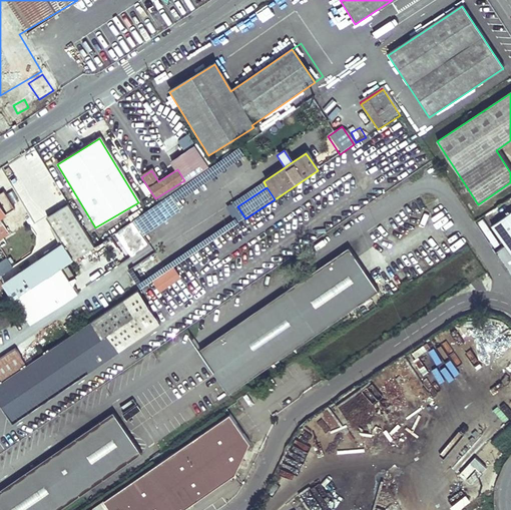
[(0,240),(8,235),(0,222),(0,218),(14,210),(3,193),(0,194),(0,240)]
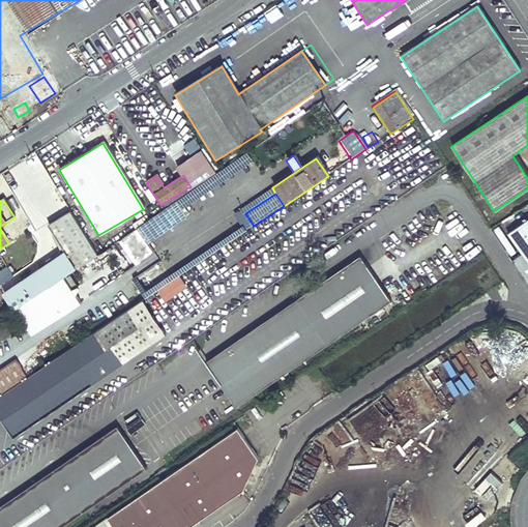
[(175,204),(148,222),(157,236),(184,218),(175,204)]
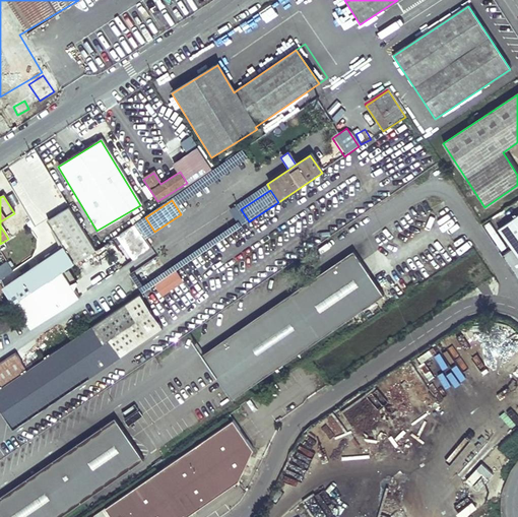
[(68,207),(46,222),(61,247),(43,258),(45,260),(3,288),(12,303),(55,274),(56,275),(72,264),(74,266),(79,262),(93,253),(94,252),(68,207)]
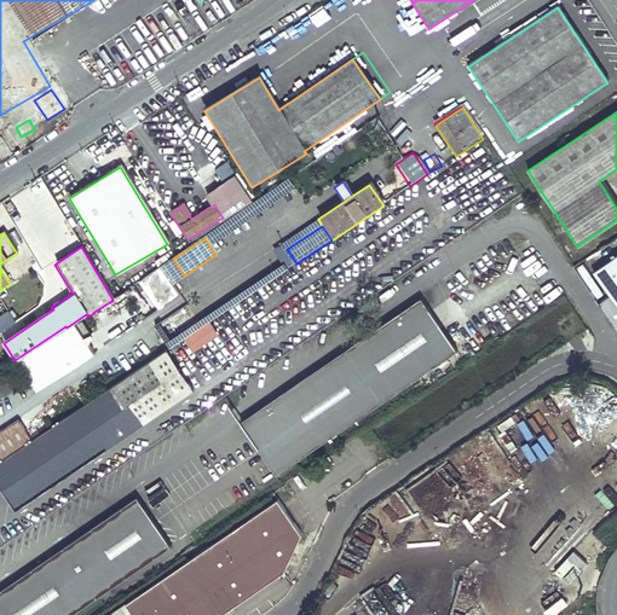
[(616,313),(606,321),(616,337),(616,256),(592,274),(616,312),(616,313)]
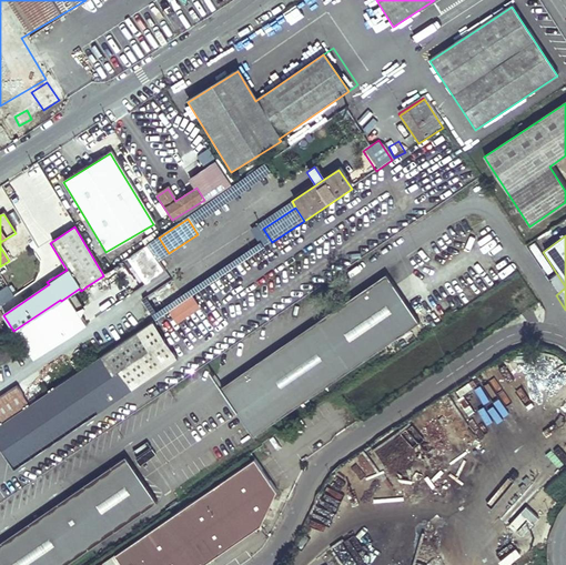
[(159,238),(145,248),(155,262),(169,253),(159,238)]
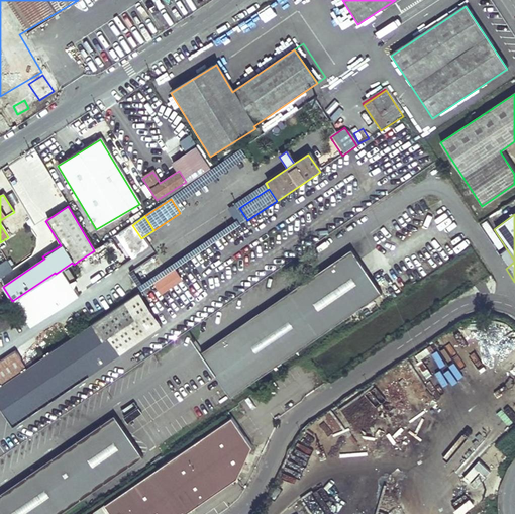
[(141,238),(132,225),(119,233),(135,257),(148,247),(141,238)]
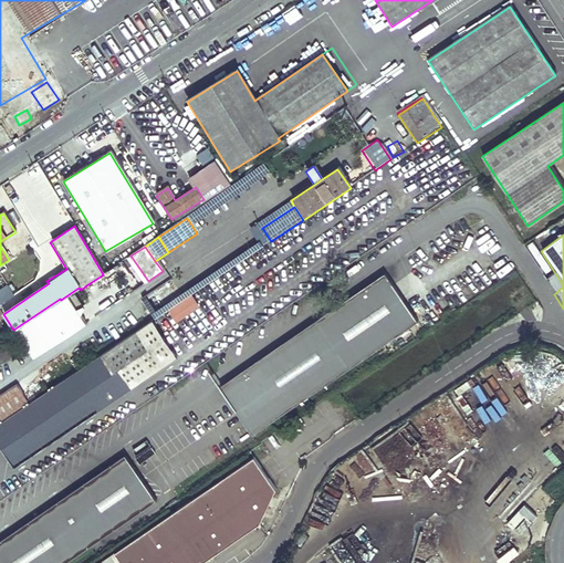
[(219,387),(252,436),(417,323),(385,274),(219,387)]
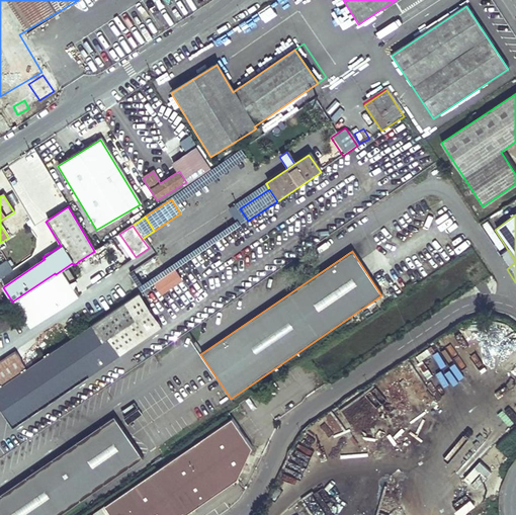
[(93,252),(79,261),(87,274),(93,270),(92,267),(100,262),(93,252)]
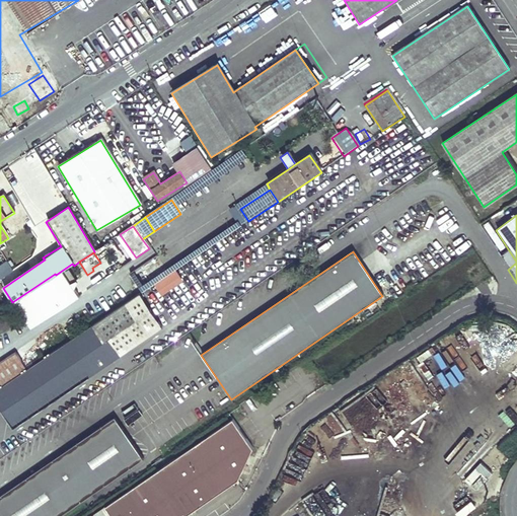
[(6,264),(0,267),(0,280),(11,273),(6,264)]
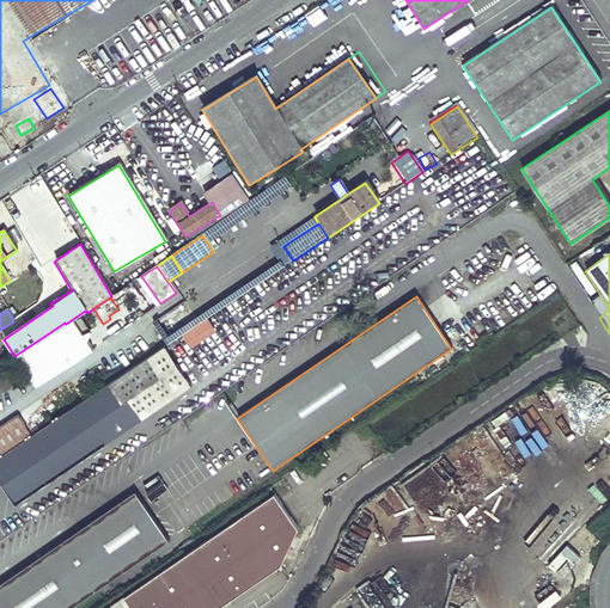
[(61,330),(17,360),(28,376),(72,347),(61,330)]
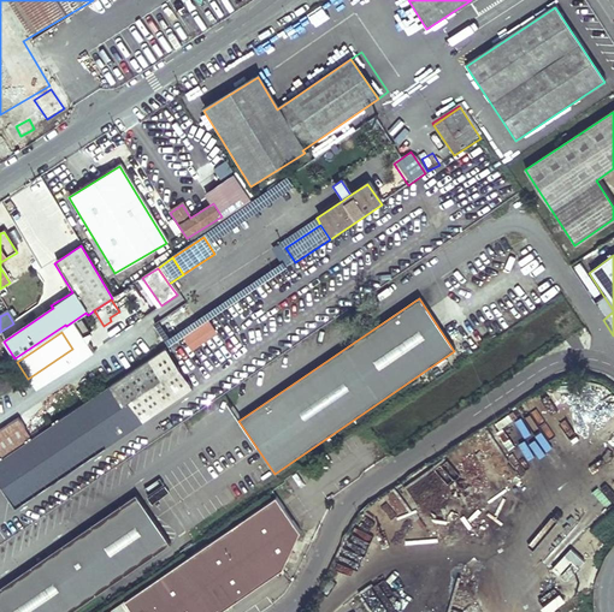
[(31,440),(0,462),(0,518),(192,390),(165,351),(31,440)]
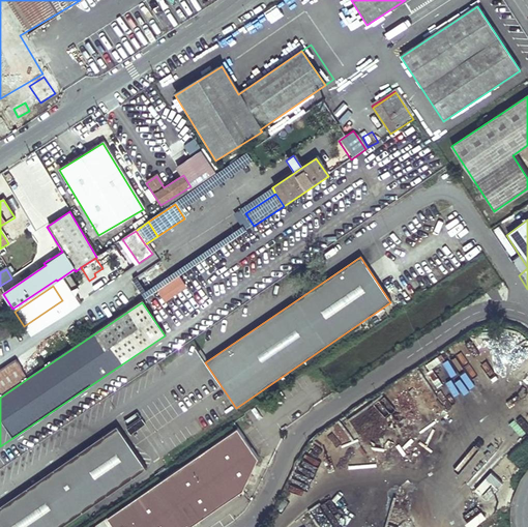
[(0,343),(11,335),(2,323),(0,324),(0,343)]
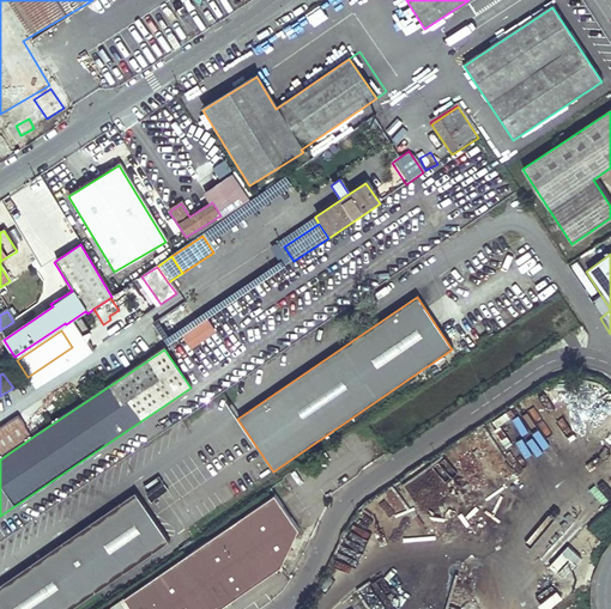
[(0,460),(31,438),(17,419),(0,430),(0,460)]
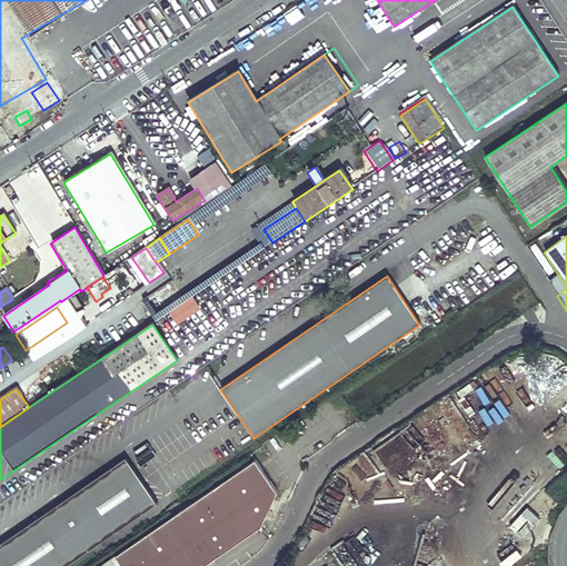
[(66,565),(156,505),(125,458),(0,544),(0,565),(66,565)]
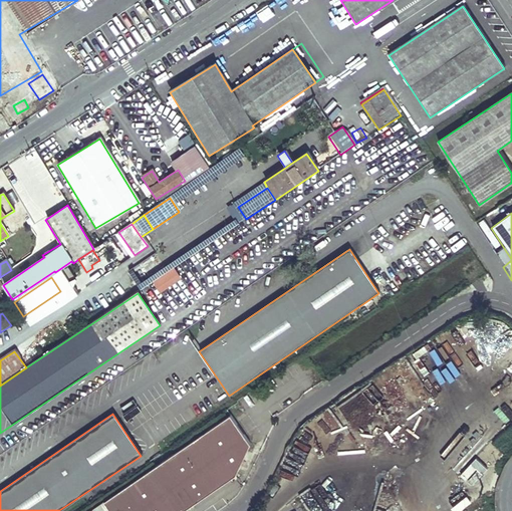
[(229,416),(89,510),(107,510),(184,510),(235,476),(250,445),(229,416)]
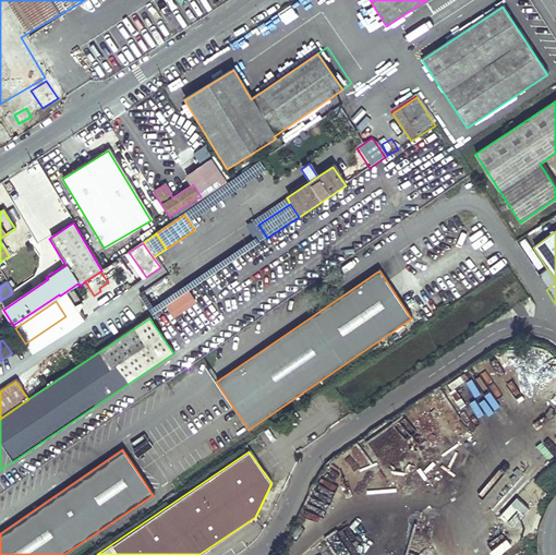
[(509,529),(527,510),(514,499),(497,518),(509,529)]
